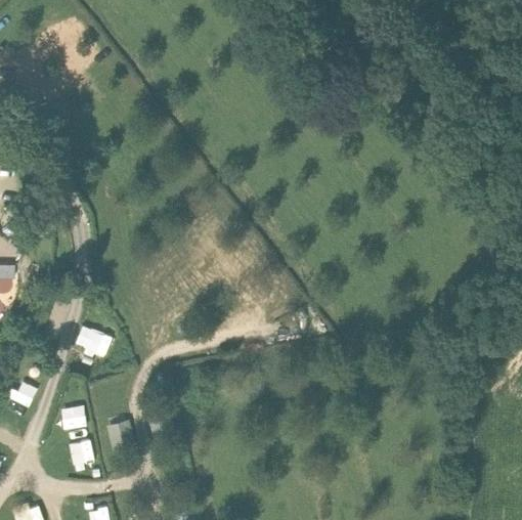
[(103,358),(114,338),(83,325),(74,345),(103,358)]
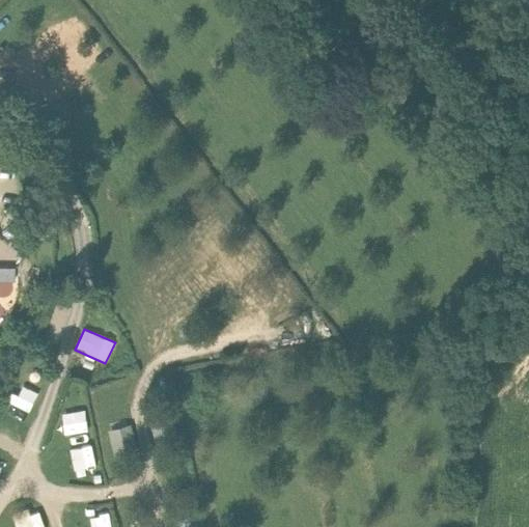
[(14,401),(33,410),(45,383),(25,375),(14,401)]
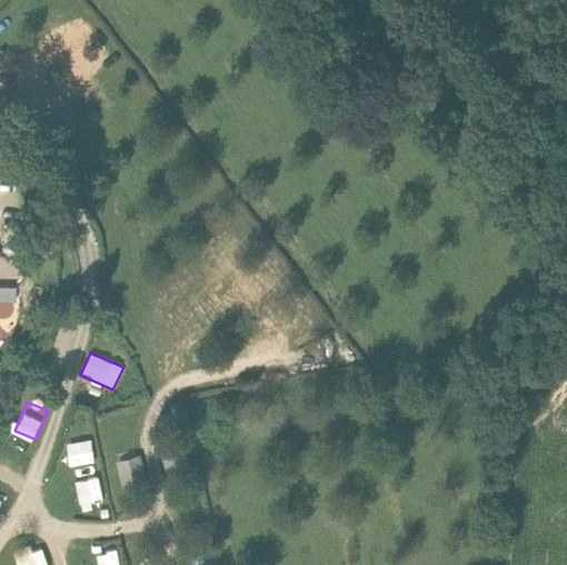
[(72,444),(76,464),(93,461),(90,440),(72,444)]
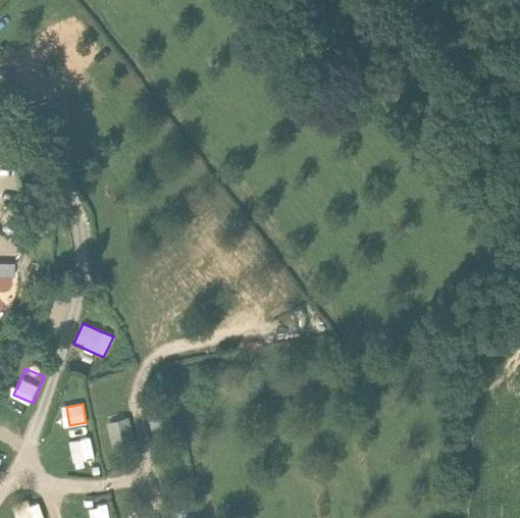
[(103,427),(109,452),(132,447),(125,421),(103,427)]
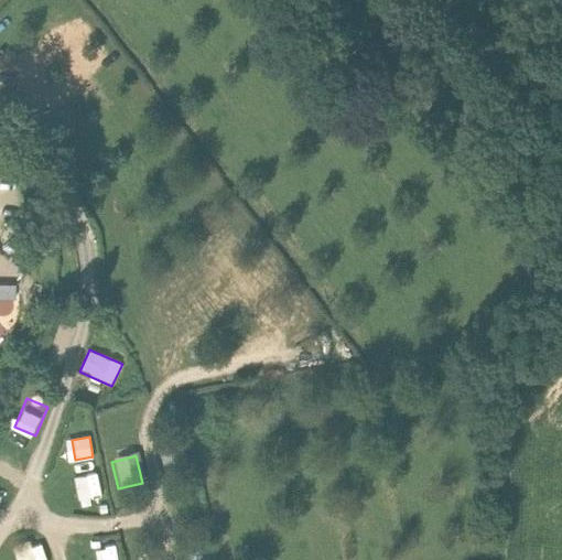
[(77,503),(104,497),(98,473),(72,478),(77,503)]
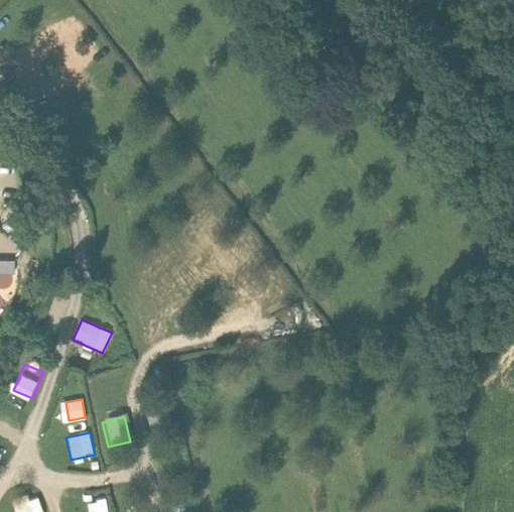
[(42,511),(38,497),(14,505),(16,511),(42,511)]
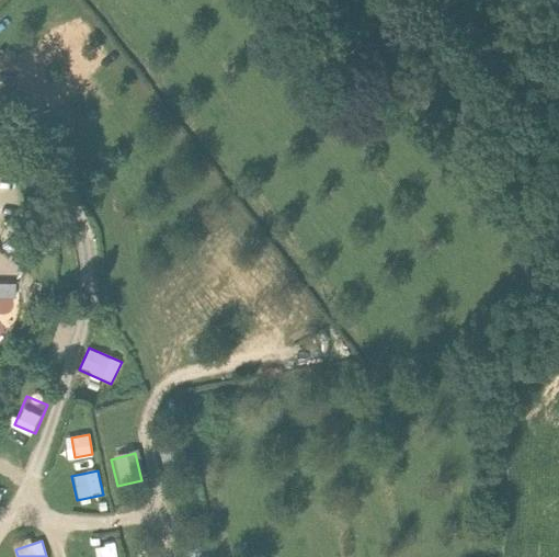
[(117,556),(115,541),(92,545),(93,556),(117,556)]
